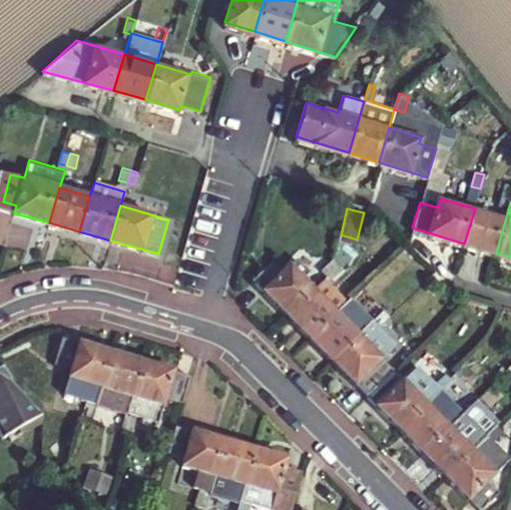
[(464,243),(496,252),(506,217),(475,208),(464,243)]
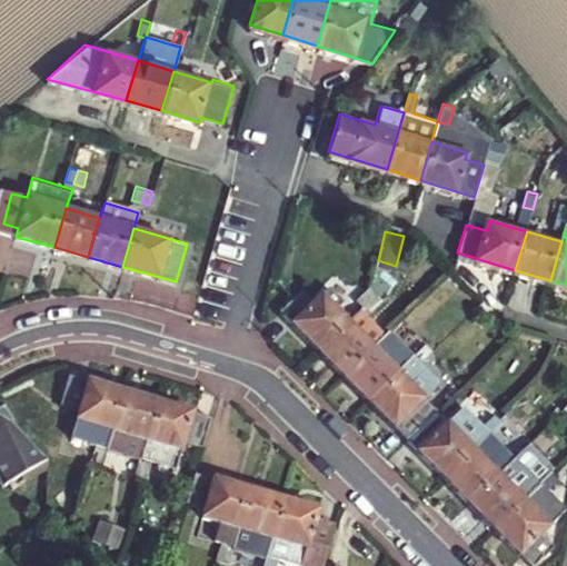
[(358,297),(365,304),(376,293),(371,288),(369,286),(358,297)]
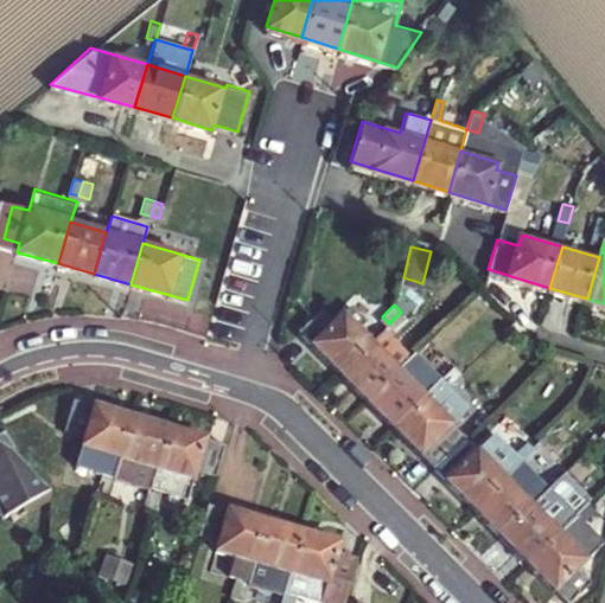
[(323,310),(301,333),(341,372),(373,341),(358,327),(365,319),(354,306),(336,324),(323,310)]
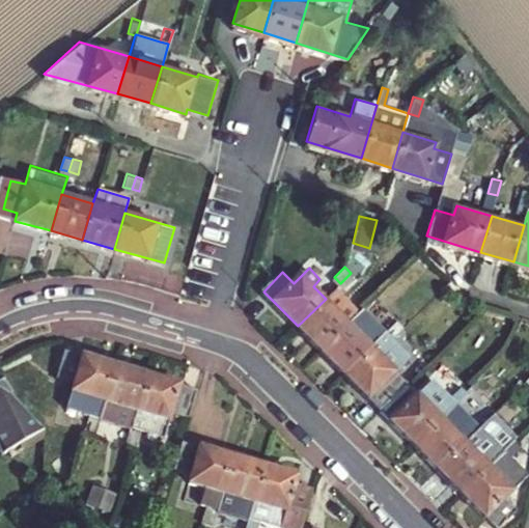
[(350,323),(326,299),(298,326),(322,350),(350,323)]
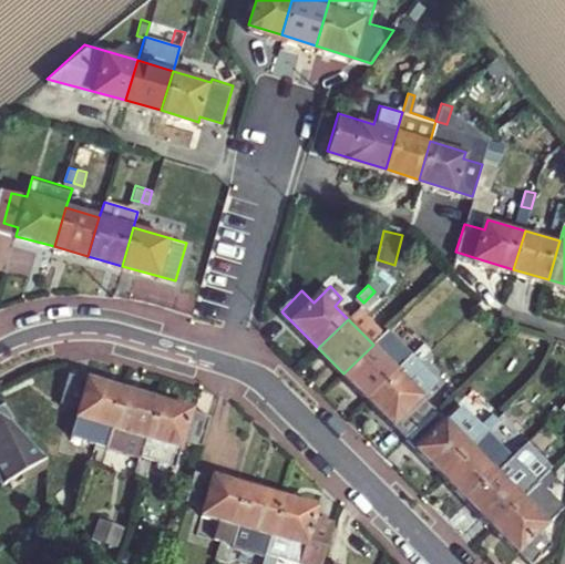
[(413,354),(424,342),(418,337),(407,347),(413,354)]
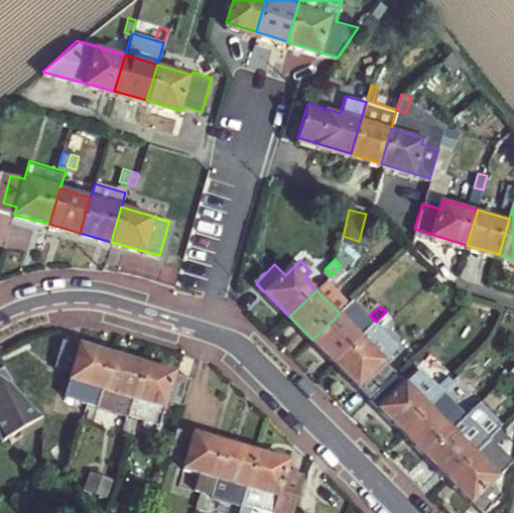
[(376,322),(362,336),(336,363),(369,396),(395,371),(384,360),(398,345),(382,328),(392,317),(386,311),(376,322)]
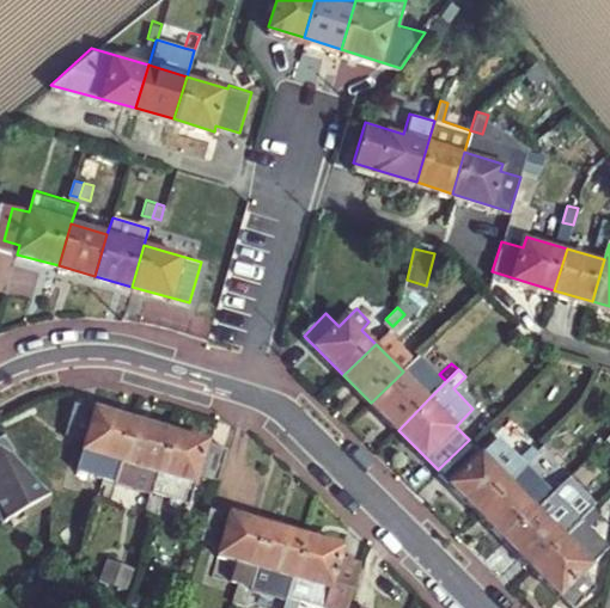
[(429,398),(403,372),(371,403),(398,430),(429,398)]
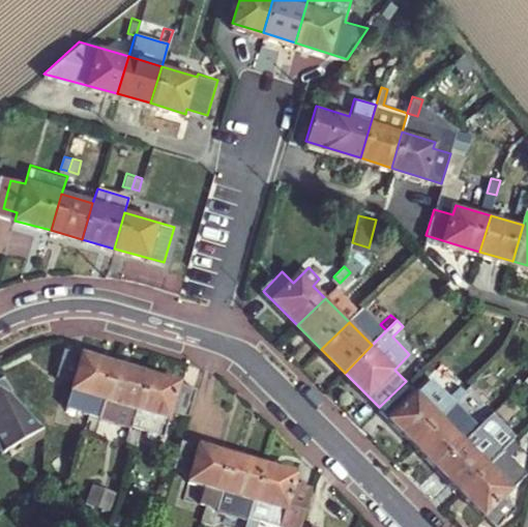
[(101,415),(120,356),(68,344),(59,376),(77,381),(69,406),(92,413),(87,430),(96,433),(101,416),(101,415)]
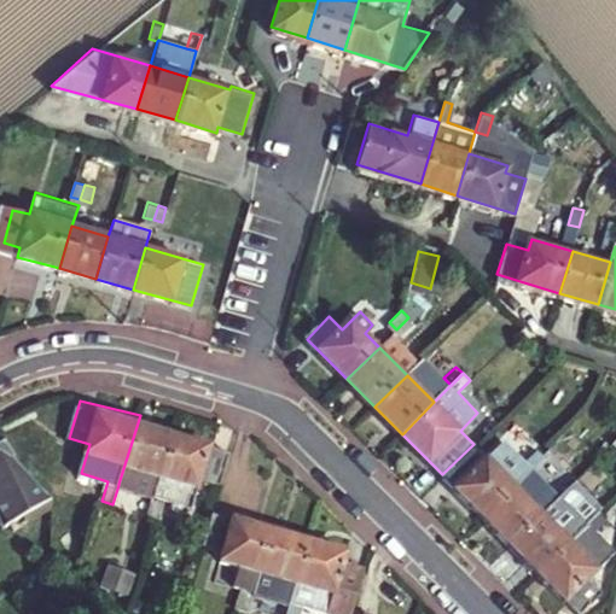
[(140,415),(118,484),(156,495),(176,426),(140,415)]
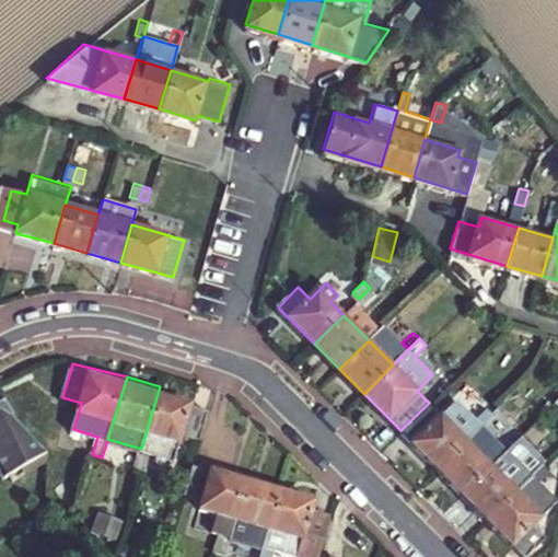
[(182,434),(201,440),(211,403),(160,386),(141,449),(136,470),(148,473),(153,453),(174,459),(182,434)]
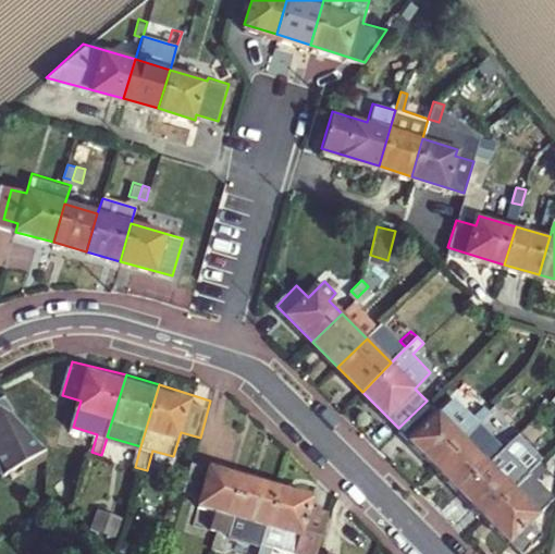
[(398,428),(435,465),(464,438),(479,421),(490,411),(483,405),(473,415),(454,395),(438,411),(427,401),(398,428)]
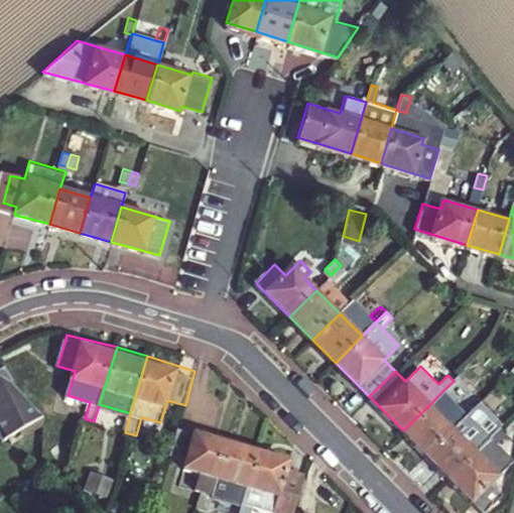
[(0,368),(0,433),(4,440),(9,438),(44,416),(0,368)]
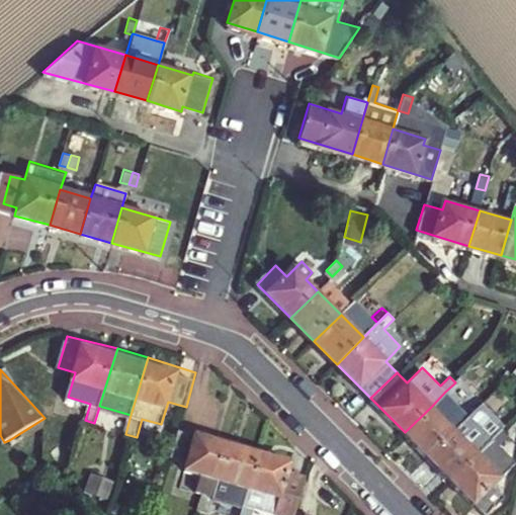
[(461,389),(455,382),(445,392),(452,398),(461,389)]
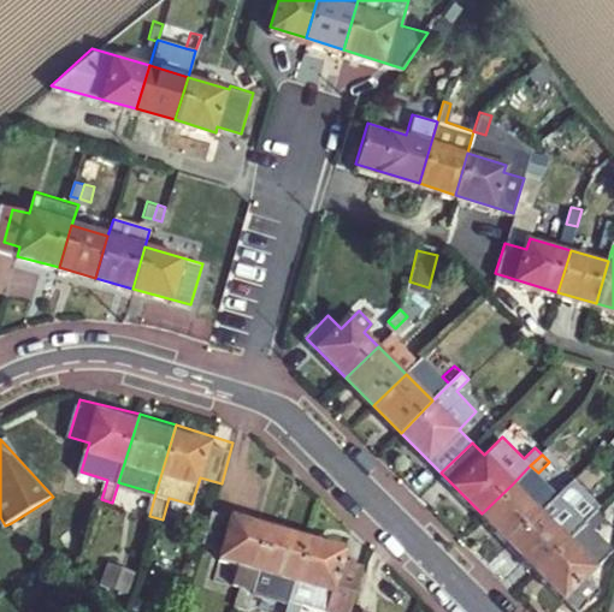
[(539,511),(513,483),(482,514),(509,541),(539,511)]
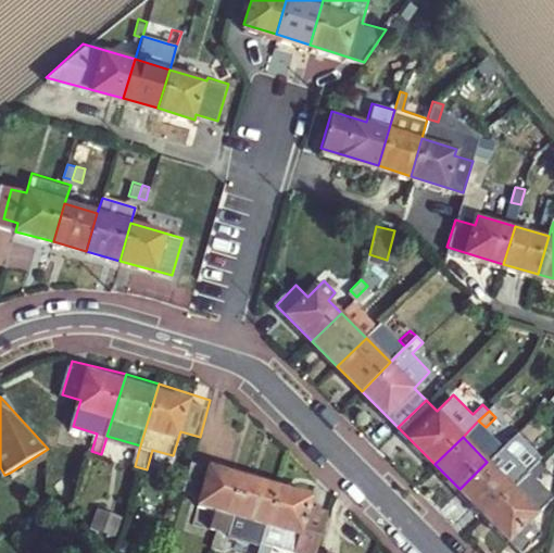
[(10,473),(13,480),(48,461),(48,449),(10,473)]
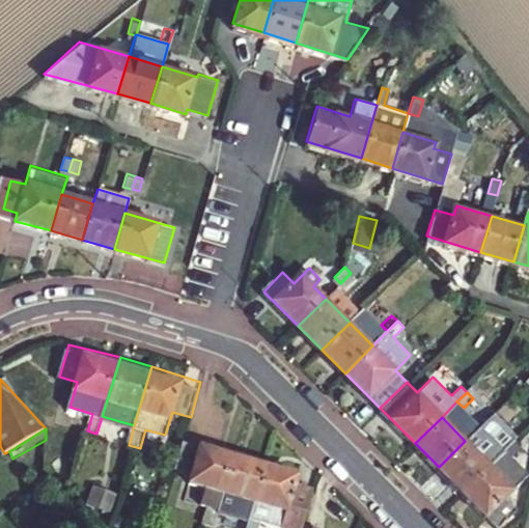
[(499,444),(504,450),(514,440),(509,435),(499,444)]
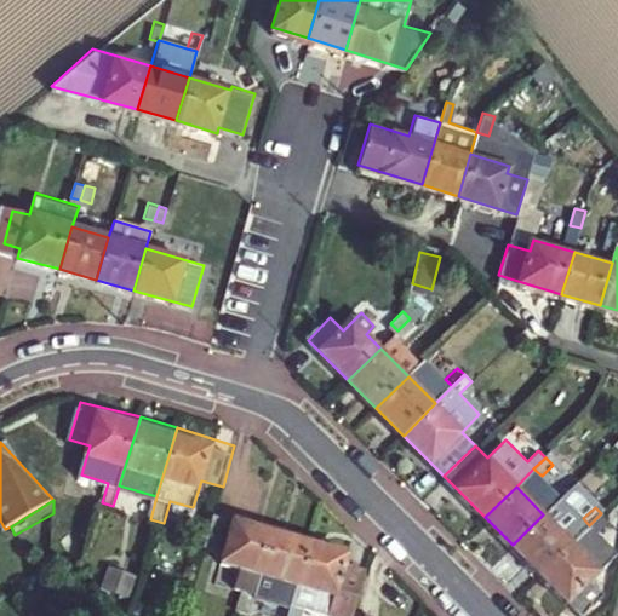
[(589,525),(571,542),(541,573),(582,615),(604,594),(589,580),(616,553),(596,533),(608,520),(601,513),(589,525)]
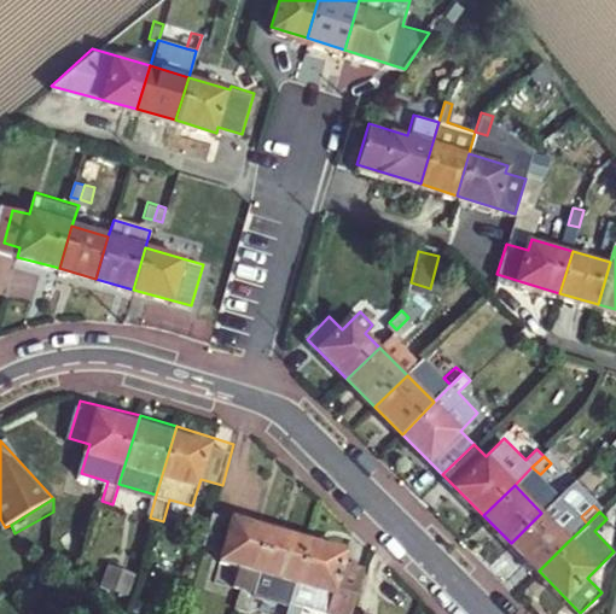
[(511,543),(539,571),(569,541),(541,513),(511,543)]
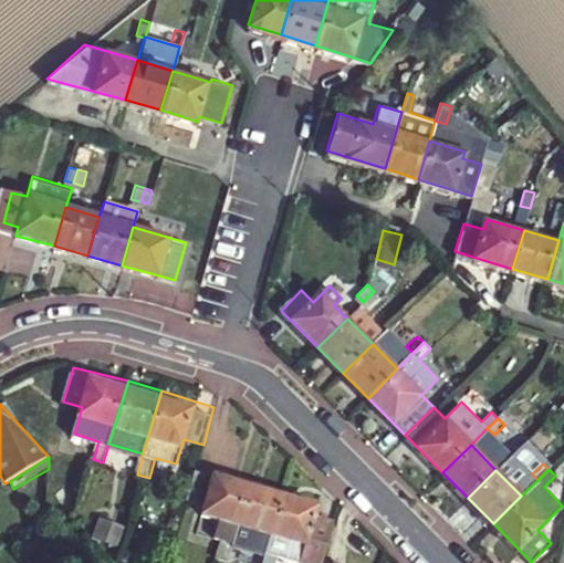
[(239,527),(251,488),(196,471),(187,500),(207,506),(205,517),(222,521),(217,540),(223,541),(218,559),(228,562),(233,544),(239,527)]
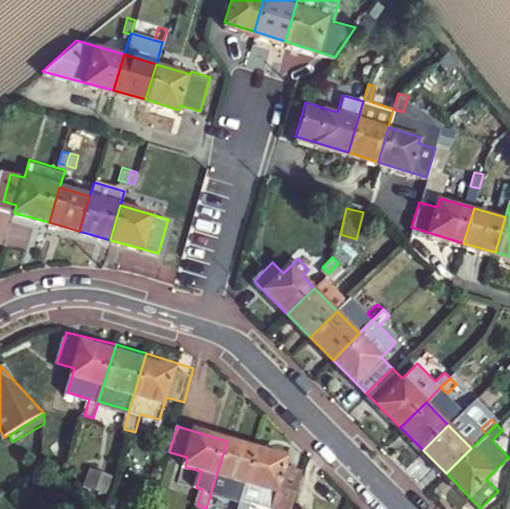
[(50,446),(61,463),(70,458),(59,441),(50,446)]
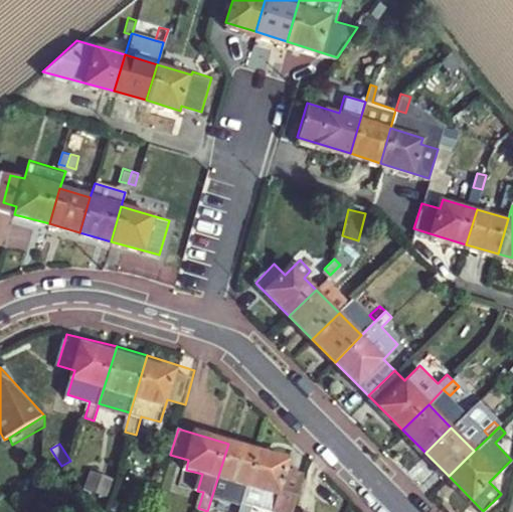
[(248,488),(259,453),(228,444),(217,479),(248,488)]
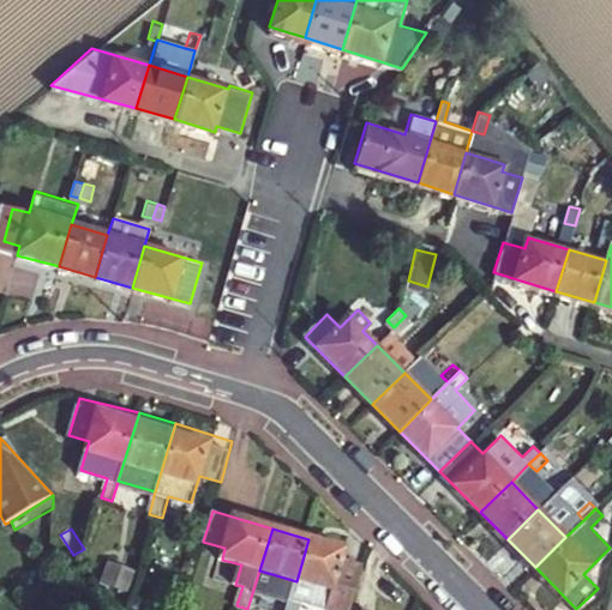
[(288,609),(300,609),(303,603),(329,609),(351,609),(352,608),(365,569),(342,562),(346,550),(309,539),(297,581),(288,609)]
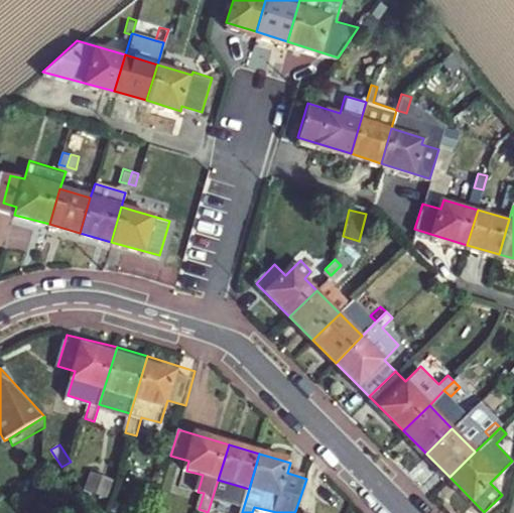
[(91,472),(85,488),(108,497),(115,481),(91,472)]
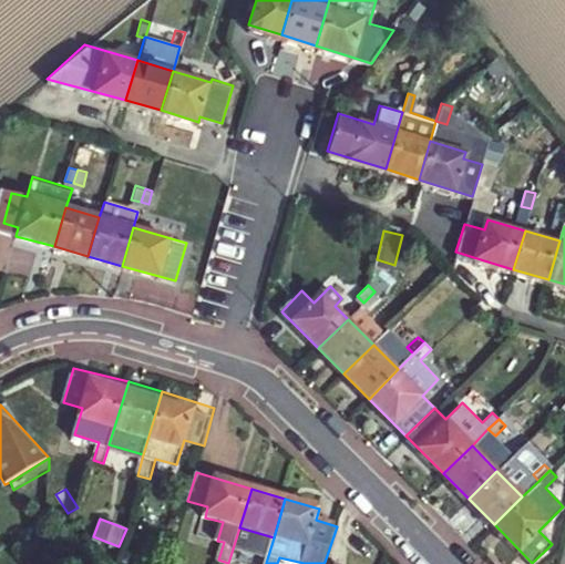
[(239,563),(245,549),(234,545),(228,563),(232,563),(239,563)]
